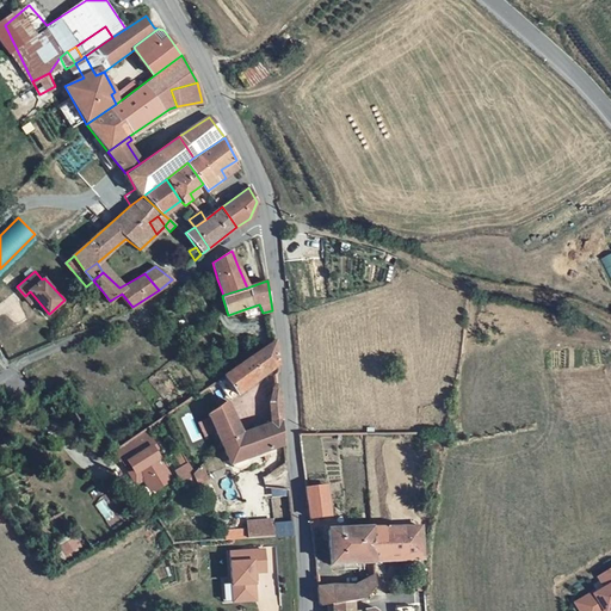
[(30,291),(25,296),(31,303),(36,298),(30,291)]
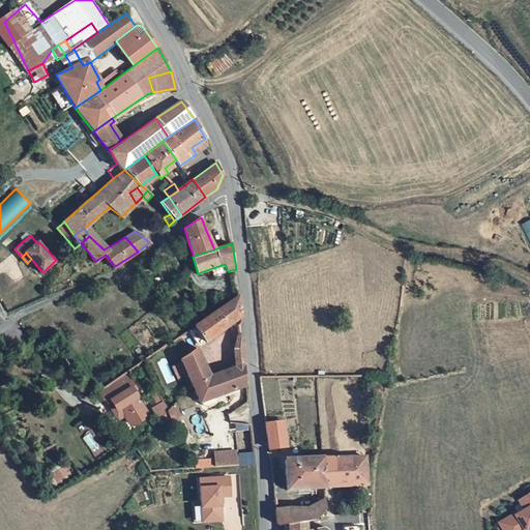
[(224,272),(222,265),(212,268),(214,275),(224,272)]
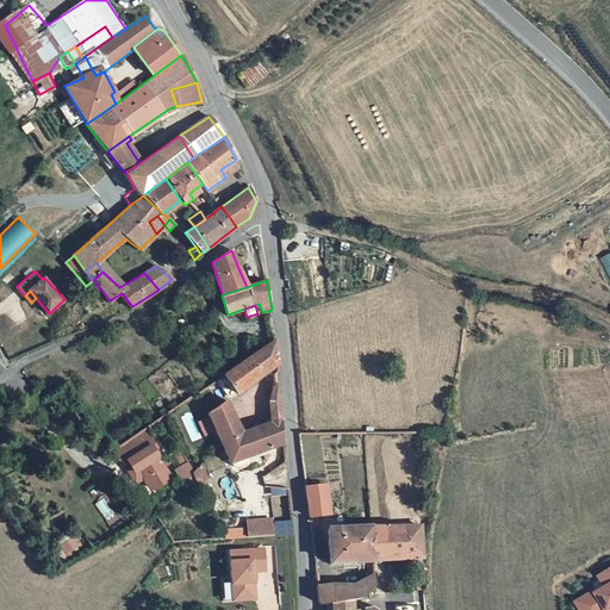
[(275,340),(235,367),(223,374),(213,381),(226,402),(236,394),(279,366),(275,340)]
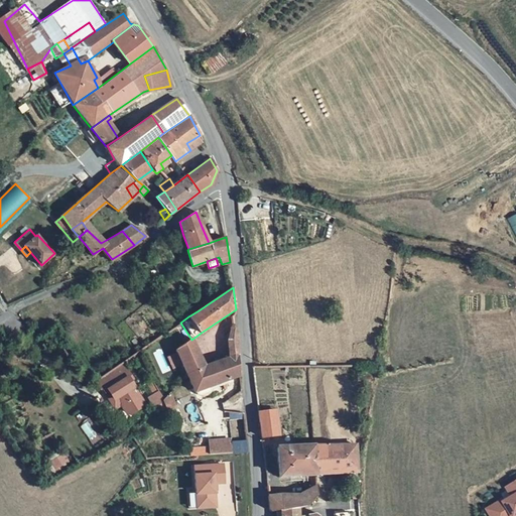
[(232,357),(238,355),(237,331),(233,329),(228,340),(232,357)]
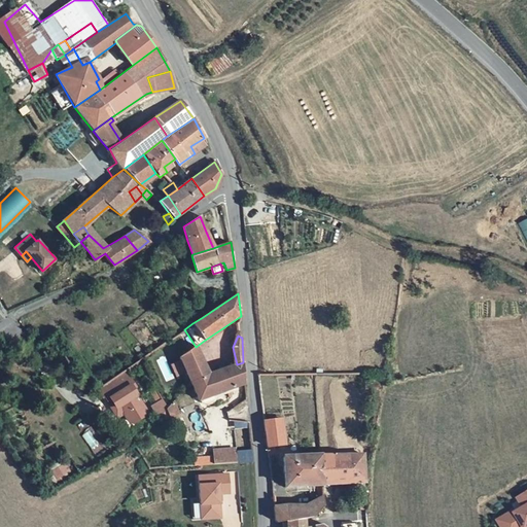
[(177,357),(185,374),(189,381),(209,375),(196,347),(194,348),(177,357)]
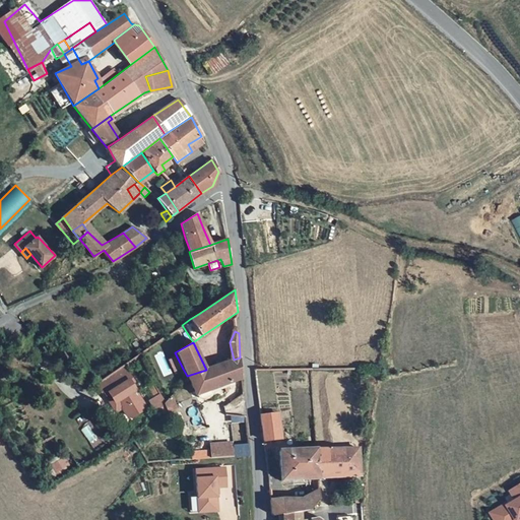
[(177,358),(170,360),(173,372),(180,370),(177,358)]
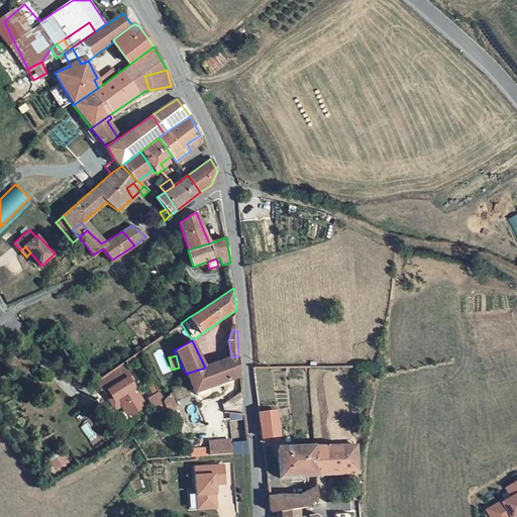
[(238,355),(232,357),(205,368),(186,374),(194,392),(240,376),(238,355)]
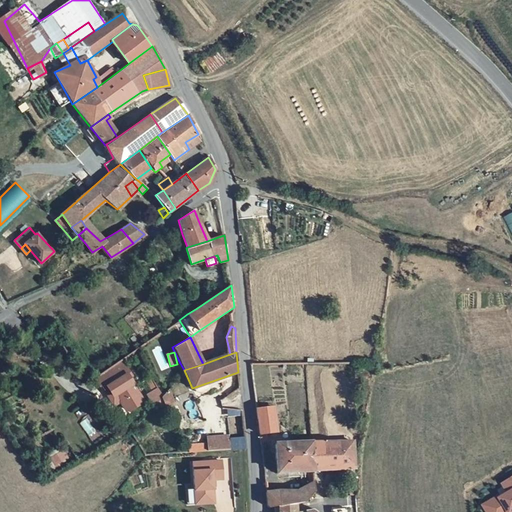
[(120,395),(137,384),(130,374),(128,371),(131,369),(122,356),(97,373),(105,387),(108,385),(115,394),(119,394),(120,395)]
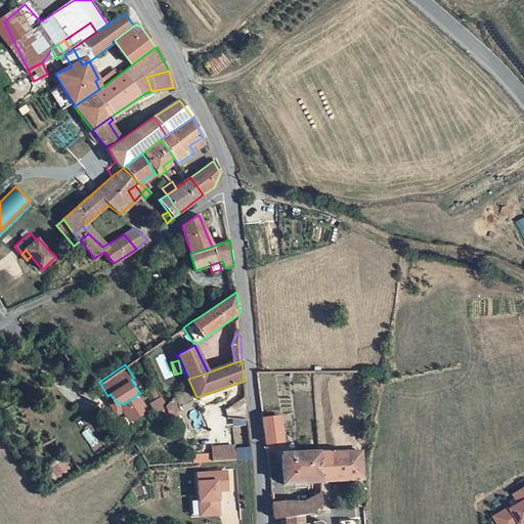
[(153,386),(159,395),(164,392),(158,383),(153,386)]
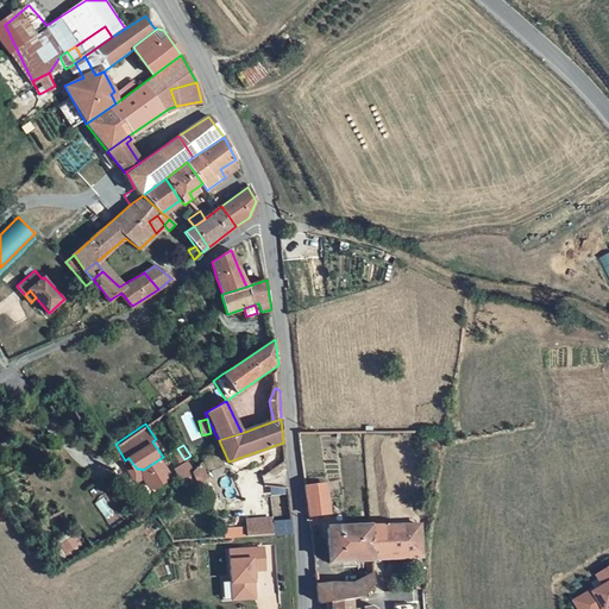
[(181,469),(187,477),(196,466),(190,456),(184,459),(179,464),(181,469)]
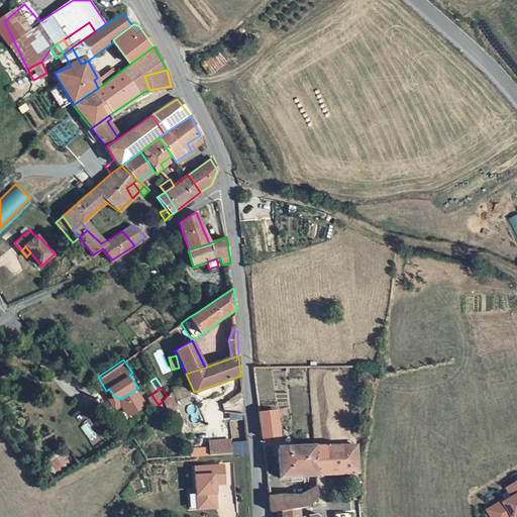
[(138,388),(121,399),(122,401),(128,410),(133,411),(147,401),(138,388)]
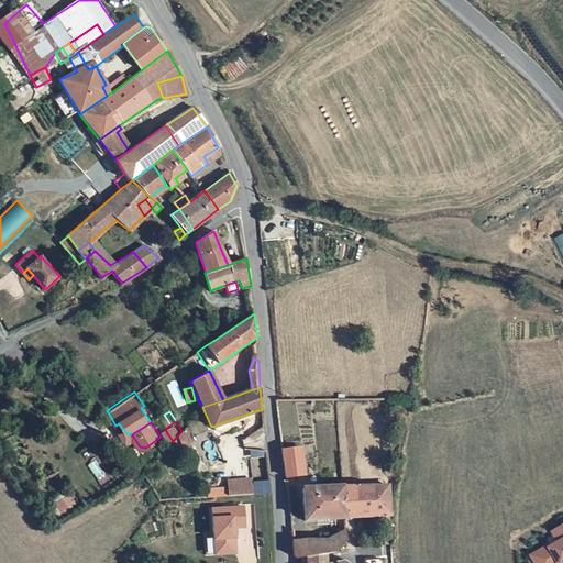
[(116,426),(125,439),(132,434),(131,433),(127,433),(119,423),(116,426)]
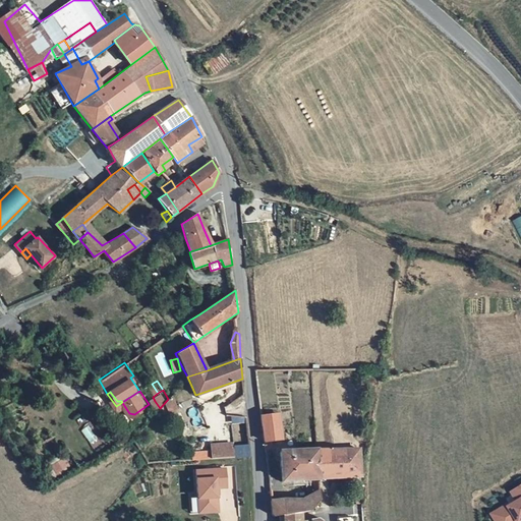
[(279,413),(261,416),(266,449),(274,447),(274,439),(282,437),(281,431),(279,413)]
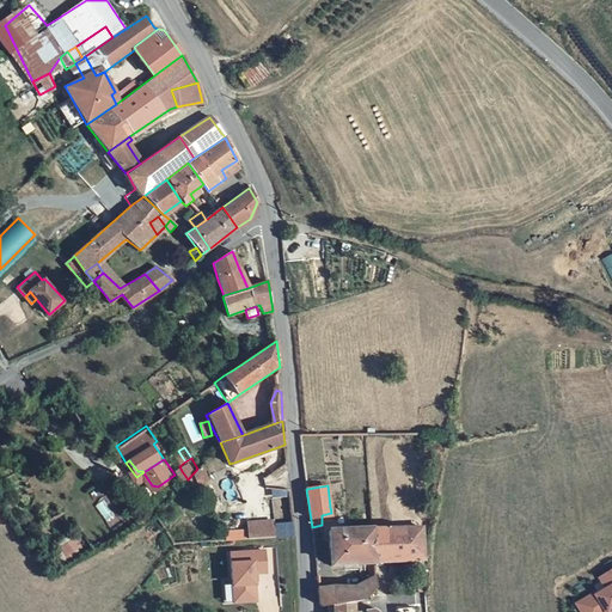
[(248,539),(275,538),(274,519),(246,520),(248,539)]
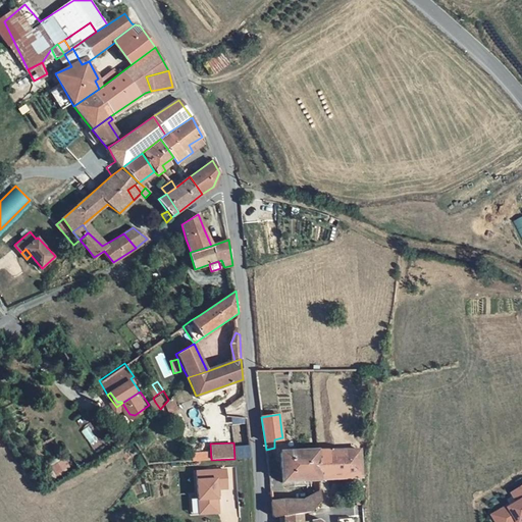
[(250,446),(236,446),(236,459),(250,459),(250,446)]
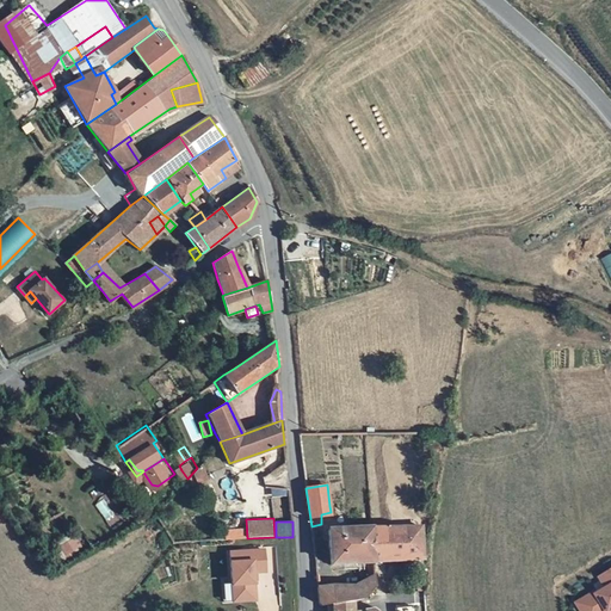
[(424,557),(423,524),(372,525),(375,560),(424,557)]
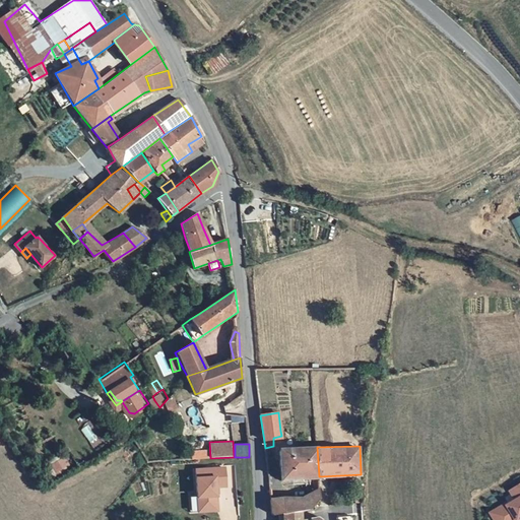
[(305,477),(319,476),(317,447),(299,448),(280,448),(281,478),(305,477)]
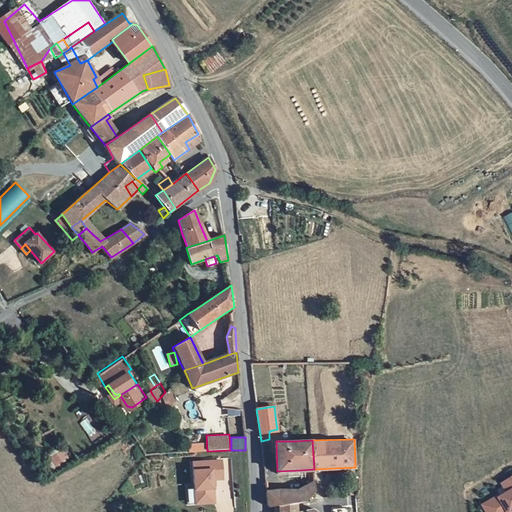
[(188,444),(189,452),(206,451),(206,443),(188,444)]
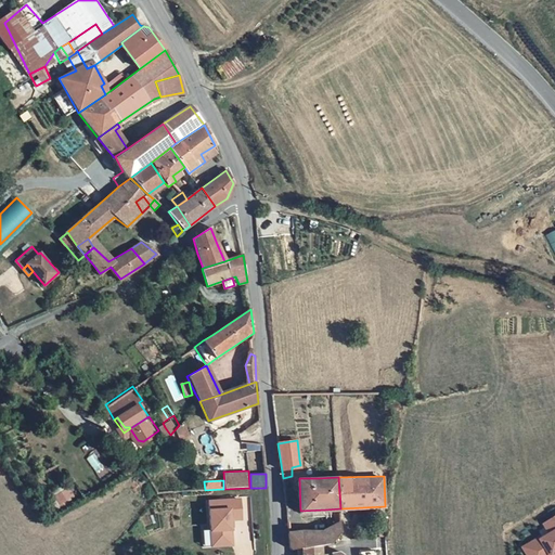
[(57,507),(76,500),(72,488),(52,495),(57,507)]
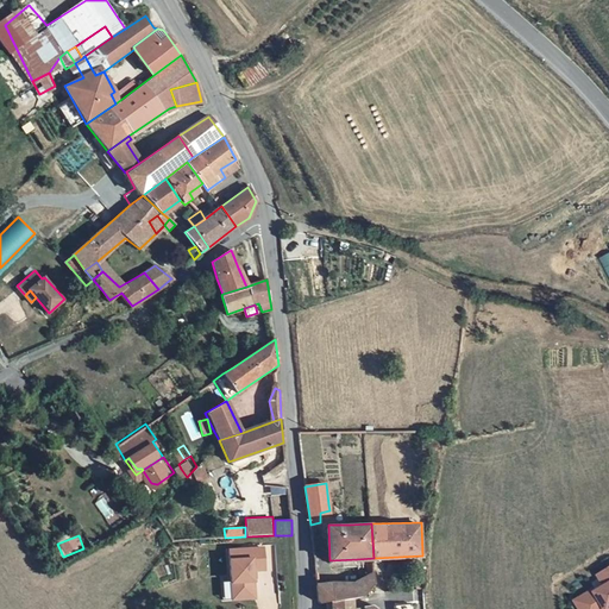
[(263,547),(227,550),(230,583),(223,583),(224,600),(255,598),(253,572),(264,571),(263,547)]
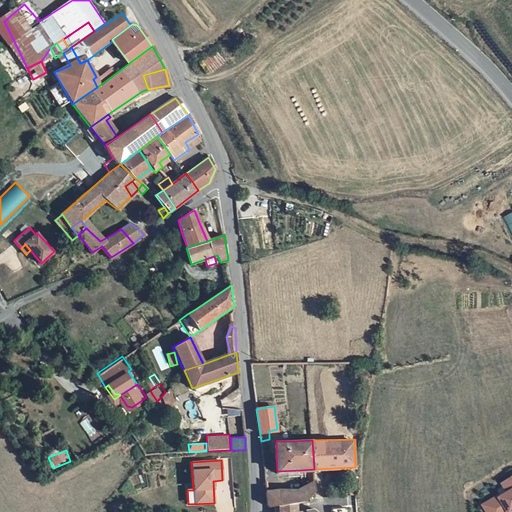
[(511,511),(511,476),(502,482),(507,491),(484,504),(488,511),(511,511)]
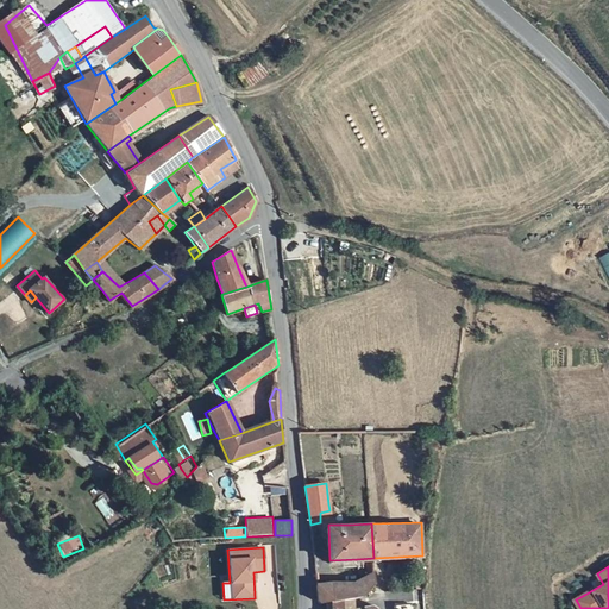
[(407,576),(403,567),(389,569),(390,578),(407,576)]
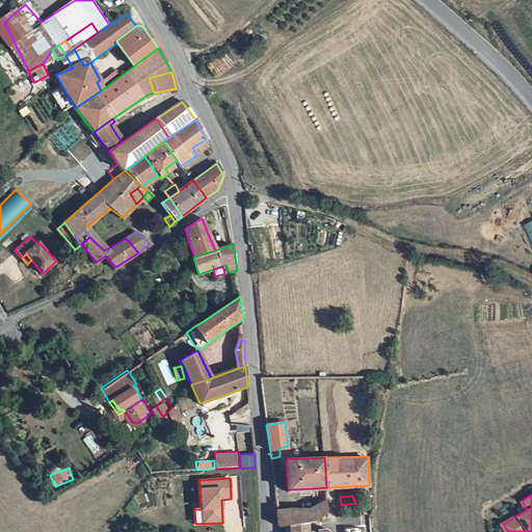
[(307,509),(309,522),(318,521),(328,510),(327,499),(307,509)]
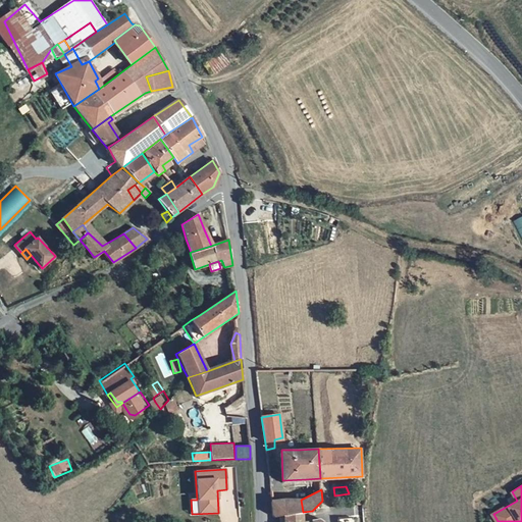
[(283,497),(272,499),(273,516),(285,514),(303,512),(301,500),(293,502),(283,497)]
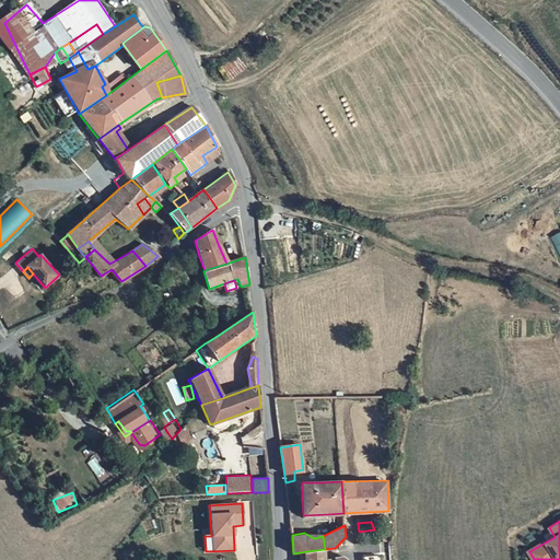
[(307,559),(326,558),(325,549),(306,551),(305,559),(307,559)]
